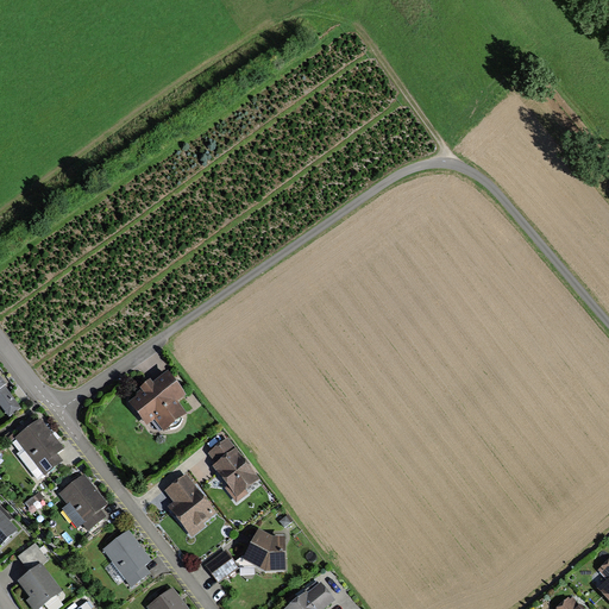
[(142,393),(129,403),(148,428),(155,422),(163,433),(188,415),(180,405),(188,397),(168,371),(154,382),(152,380),(139,389),(142,393)]
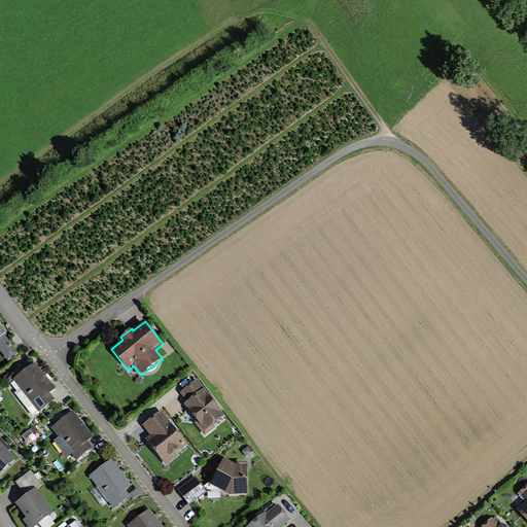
[(19,353),(4,335),(0,338),(0,350),(8,361),(19,353)]
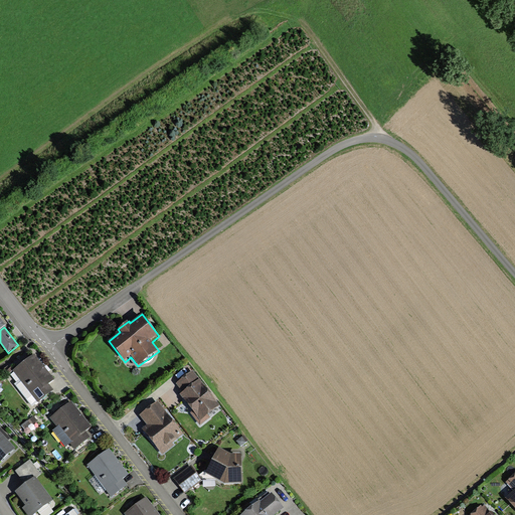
[(13,371),(38,403),(53,391),(48,384),(53,380),(34,355),(13,371)]
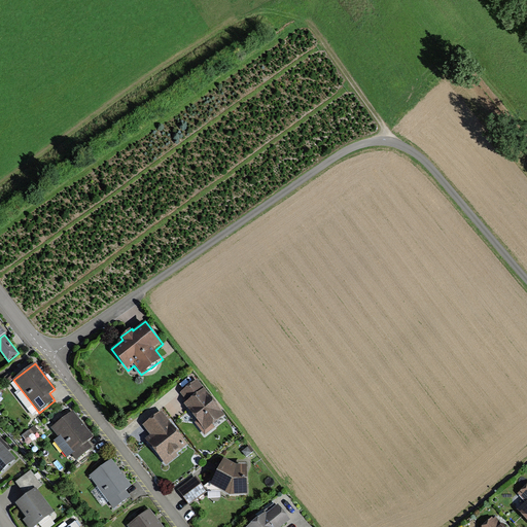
[(225,416),(198,380),(180,393),(187,400),(184,402),(199,421),(196,424),(205,436),(215,429),(212,426),(225,416)]
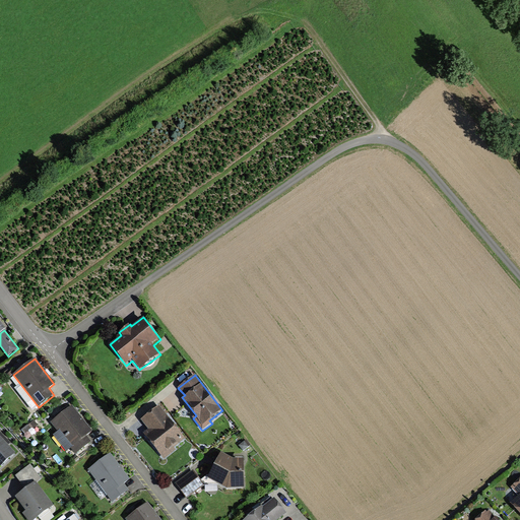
[(70,448),(75,454),(91,442),(86,436),(92,432),(72,405),(51,421),(58,432),(54,435),(67,451),(70,448)]
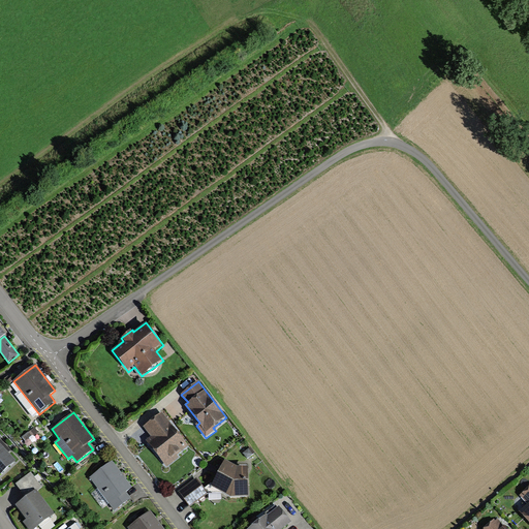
[(187,447),(162,412),(143,427),(152,439),(147,442),(165,467),(177,459),(175,456),(187,447)]
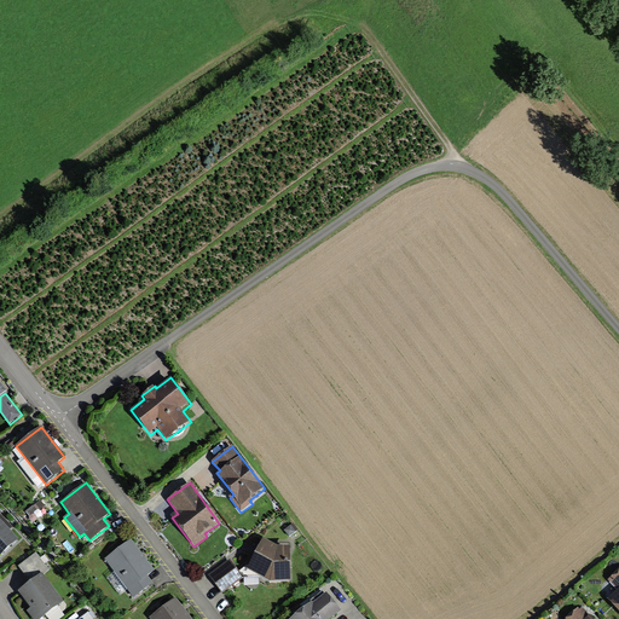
[(0,556),(18,541),(0,519),(0,512),(1,510),(0,509),(0,556)]
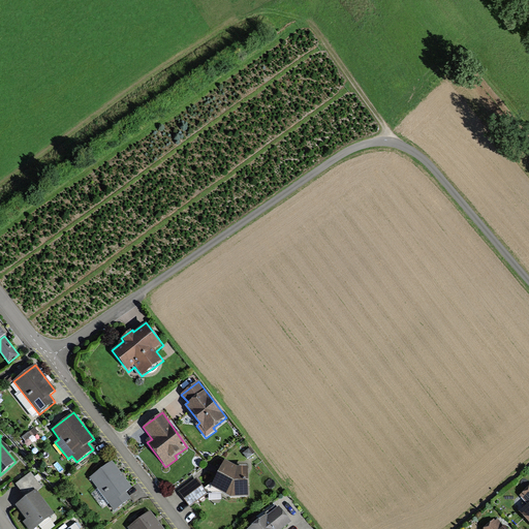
[(90,477),(115,511),(130,500),(125,492),(131,488),(112,462),(90,477)]
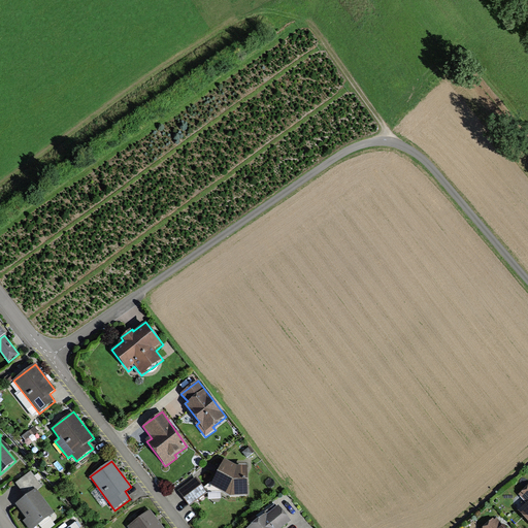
[(211,487),(230,496),(248,496),(248,466),(234,466),(225,461),(211,487)]
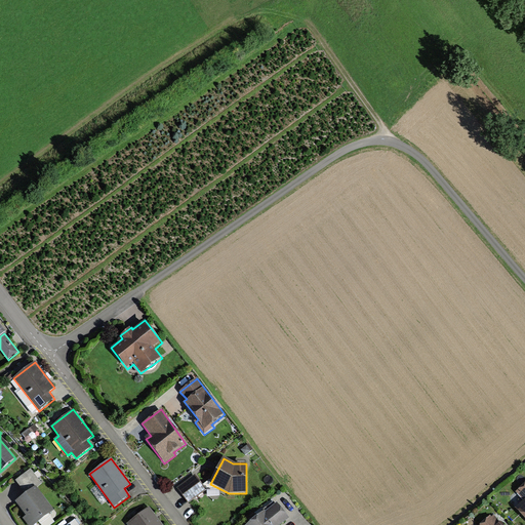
[(36,486),(37,488),(42,484),(31,470),(15,480),(26,493),(36,486)]
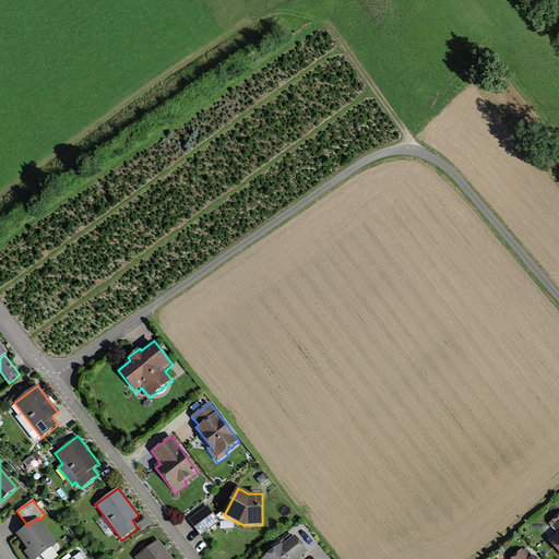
[(207,506),(188,520),(201,536),(219,522),(207,506)]
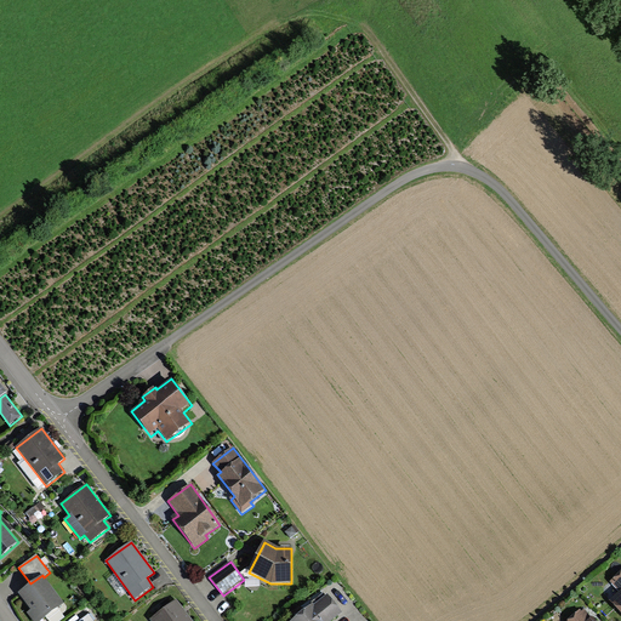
[(609,602),(620,614),(620,571),(610,582),(619,592),(609,602)]
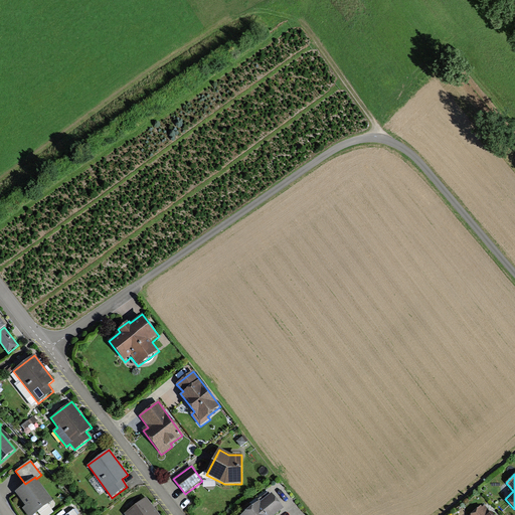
[(27,514),(34,514),(53,502),(36,479),(35,477),(25,484),(15,492),(25,506),(23,509),(27,514)]
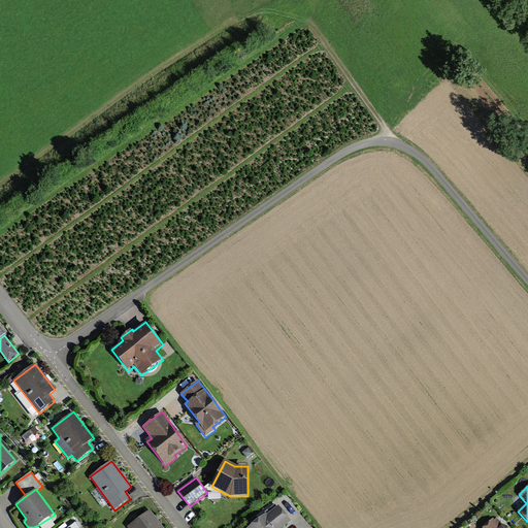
[(248,527),(284,527),(292,522),(278,505),(267,515),(266,514),(248,527)]
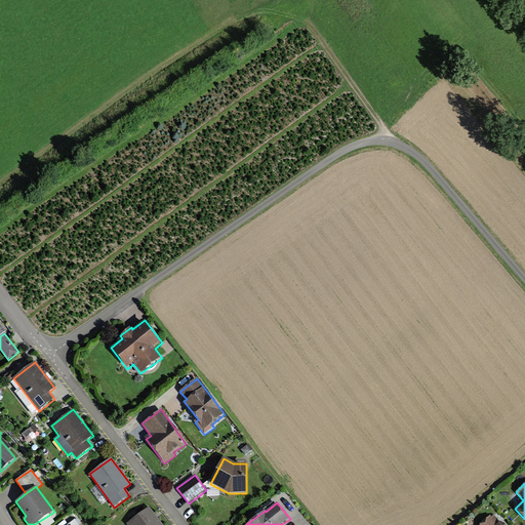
[(127,524),(160,524),(148,509),(127,524)]
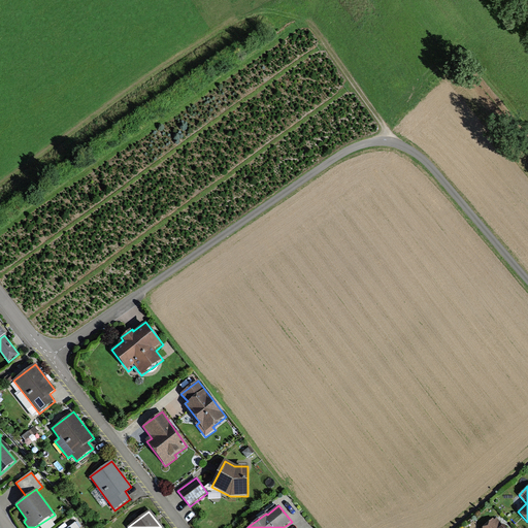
[(505,527),(497,518),(495,520),(493,519),(483,527),(505,527)]
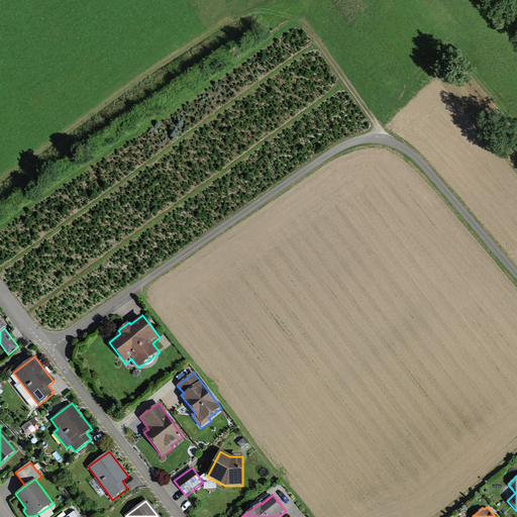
All buildings are outlined.
